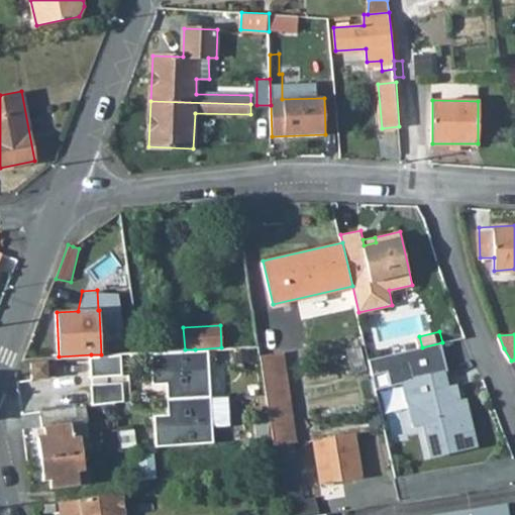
[(422,347),(372,359),(378,386),(405,380),(415,425),(425,422),(432,454),(477,444),(465,394),(459,396),(456,384),(448,386),(444,372),(448,371),(442,342),(422,347)]
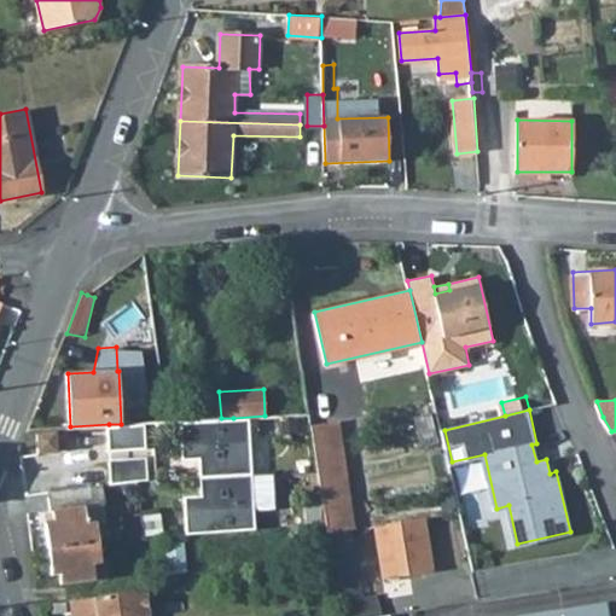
[(221,418),(182,420),(184,457),(201,457),(202,476),(253,474),(251,447),(236,448),(233,418),(221,418)]
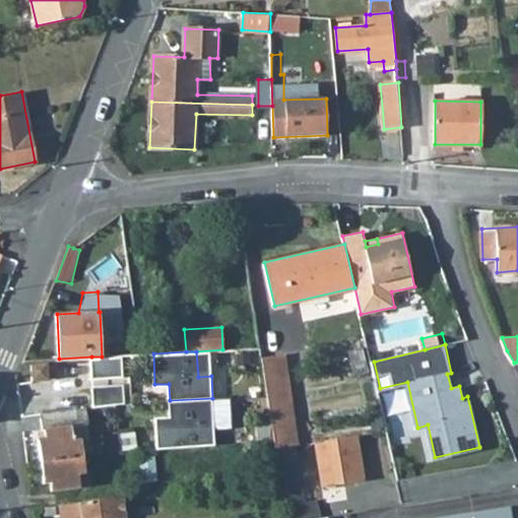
[(284,353),(262,357),(274,441),(276,448),(299,443),(284,353)]
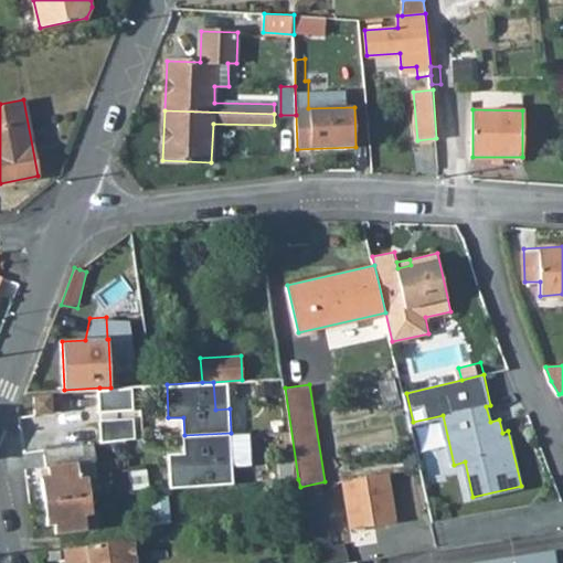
[(110,388),(99,388),(102,410),(135,409),(134,386),(110,388)]
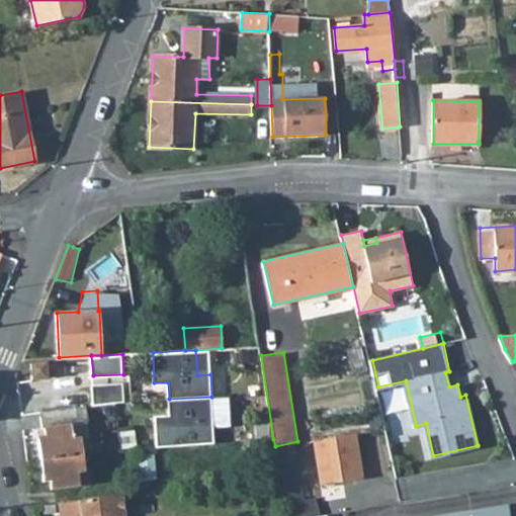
[(48,361),(31,362),(32,378),(48,378),(48,377),(48,363),(48,361)]
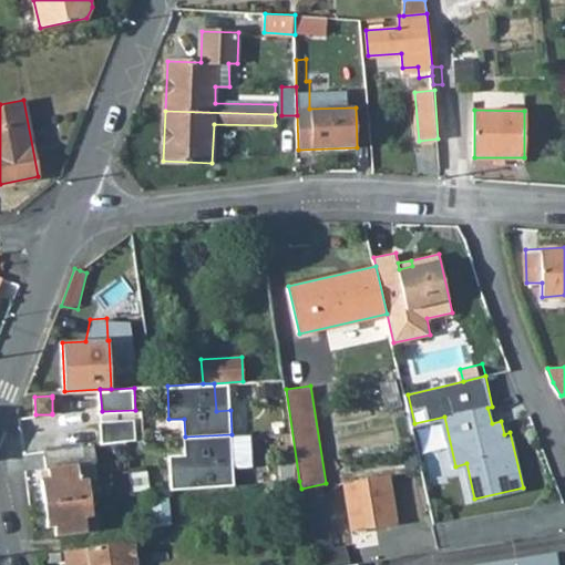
[(52,413),(63,412),(63,398),(52,398),(52,413)]
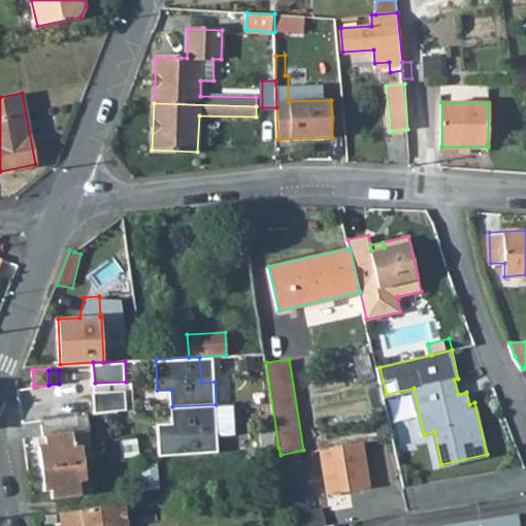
[(126,382),(95,383),(95,390),(127,389),(133,388),(133,381),(126,382)]
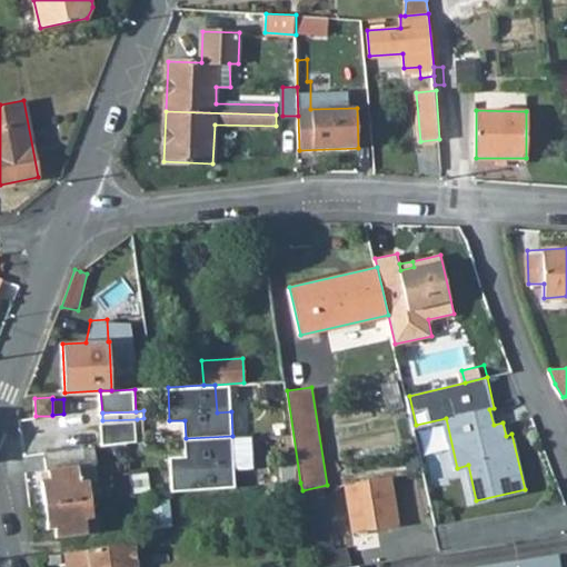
[(137,419),(102,420),(103,445),(128,441),(138,440),(137,419)]
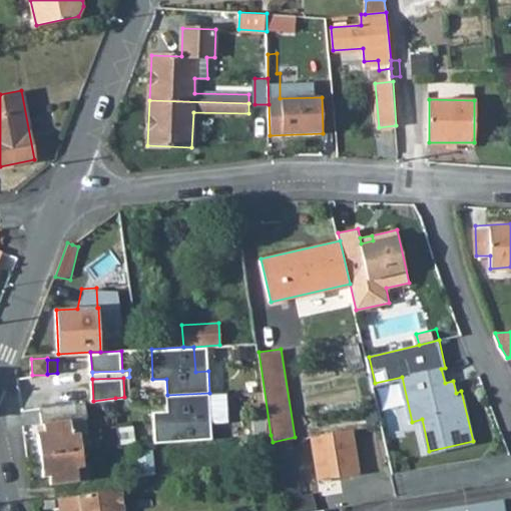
[(227,392),(209,393),(211,421),(228,420),(227,392)]
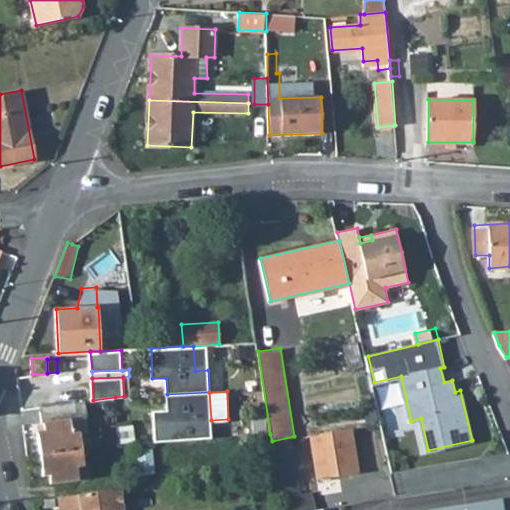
[(209,392),(167,394),(168,411),(154,411),(155,442),(212,438),(209,392)]
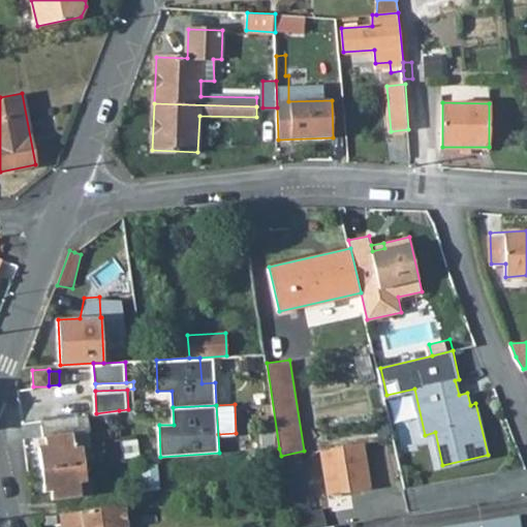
[(38,445),(41,468),(85,462),(83,447),(92,446),(87,414),(42,421),(45,444),(38,445)]
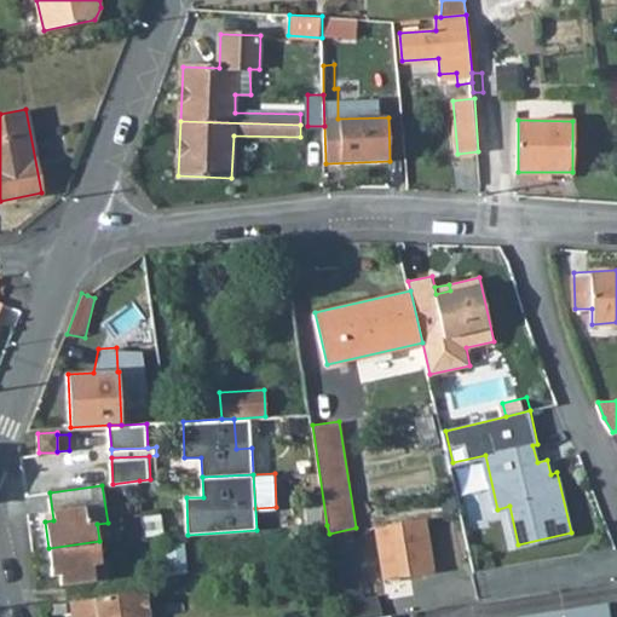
[(385,580),(433,572),(425,518),(376,525),(385,580)]
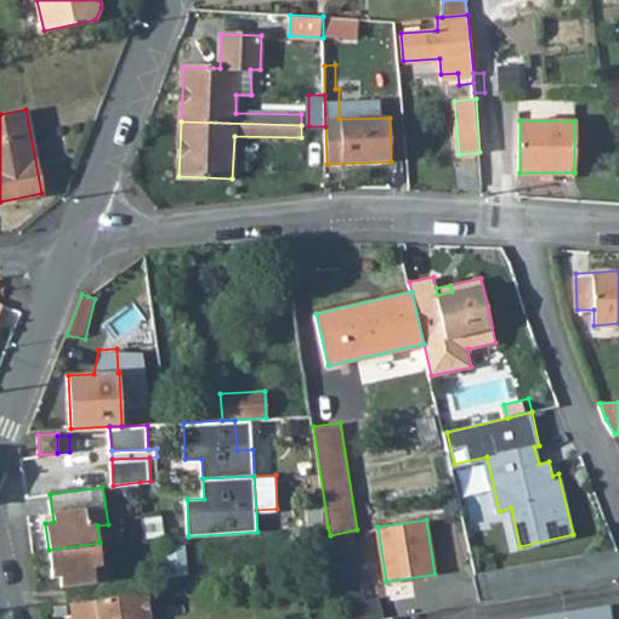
[(97,526),(100,543),(111,541),(108,524),(97,526)]
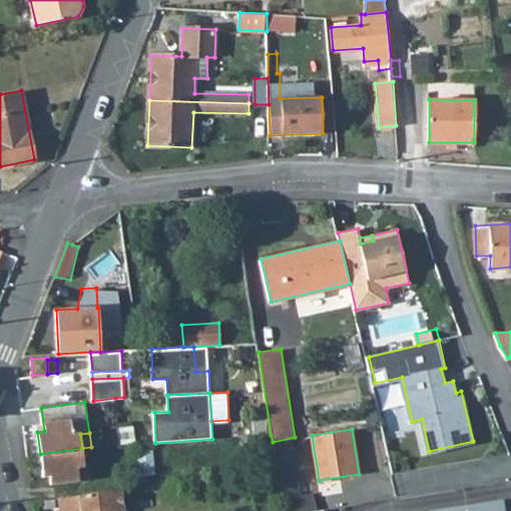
[(84,460),(82,448),(40,454),(44,475),(51,475),(52,483),(79,480),(77,467),(84,466),(84,460)]
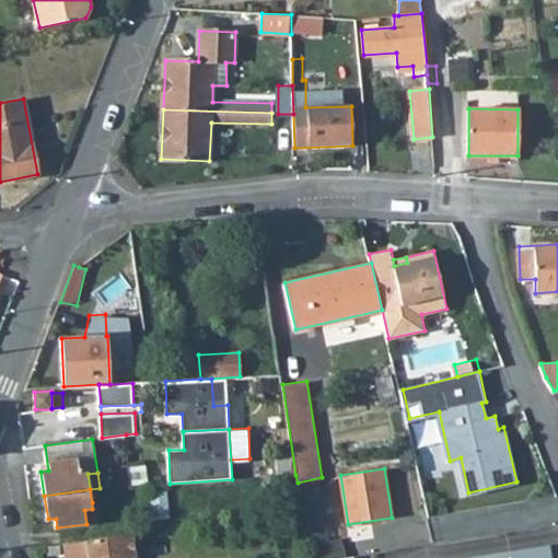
[(150,492),(152,520),(170,519),(166,490),(150,492)]
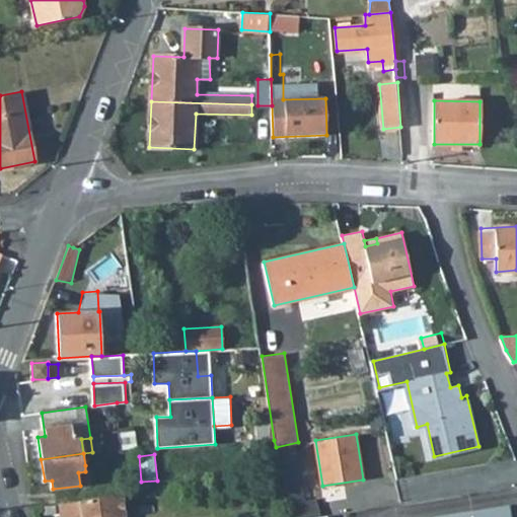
[(296,460),(284,464),(297,505),(310,501),(296,460)]
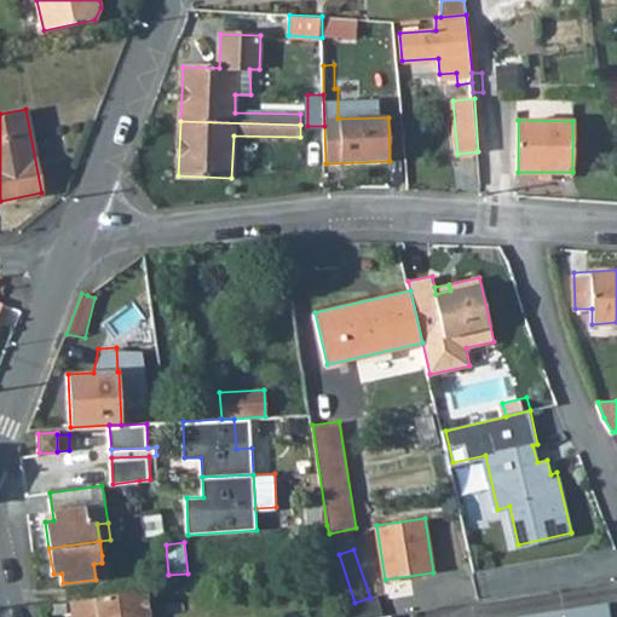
[(93,564),(96,580),(111,577),(108,555),(102,555),(102,563),(93,564)]
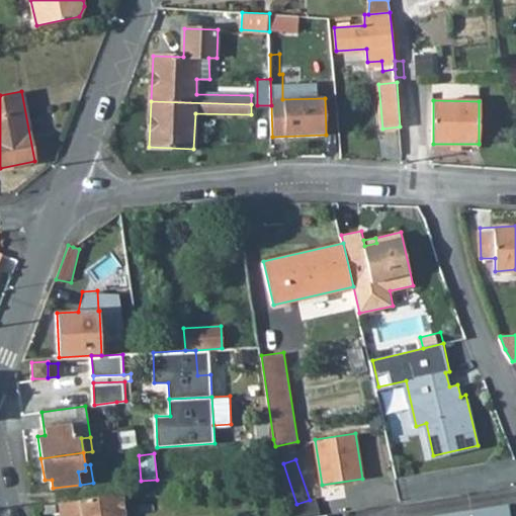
[(124,515),(122,495),(60,503),(61,515),(124,515)]
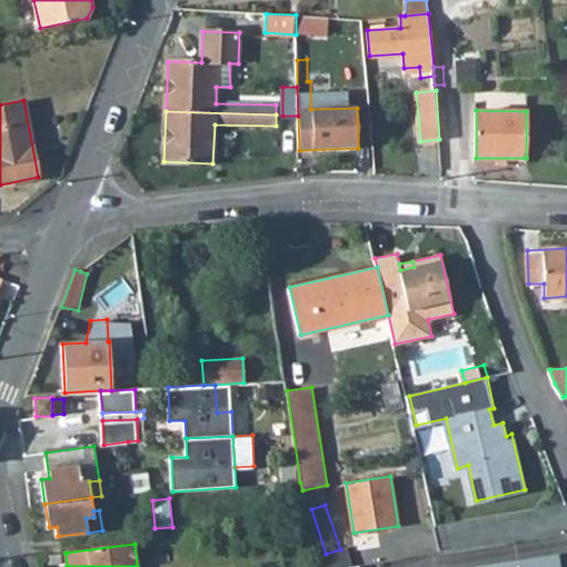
[(321,555),(325,566),(346,566),(341,549),(321,555)]
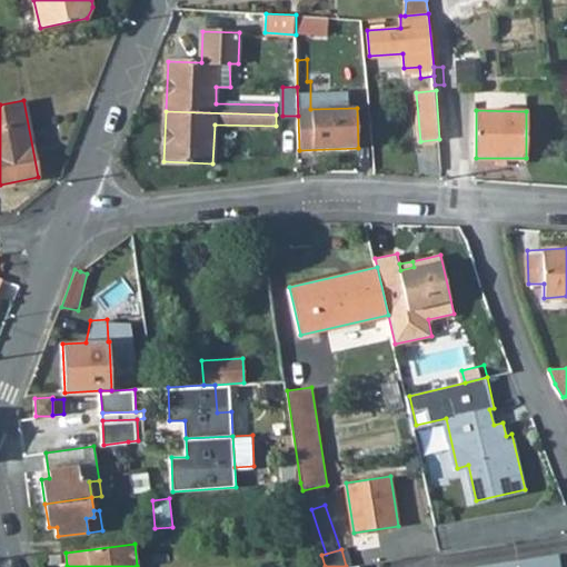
[(561,566),(559,554),(477,566),(561,566)]
